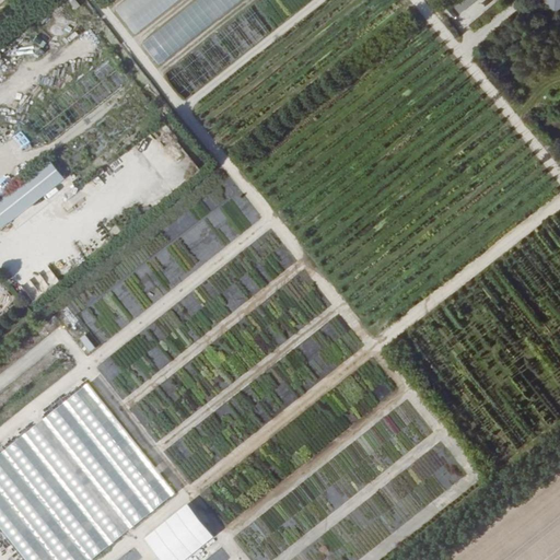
[(194,0),(139,42),(155,63),(240,0),(194,0)]
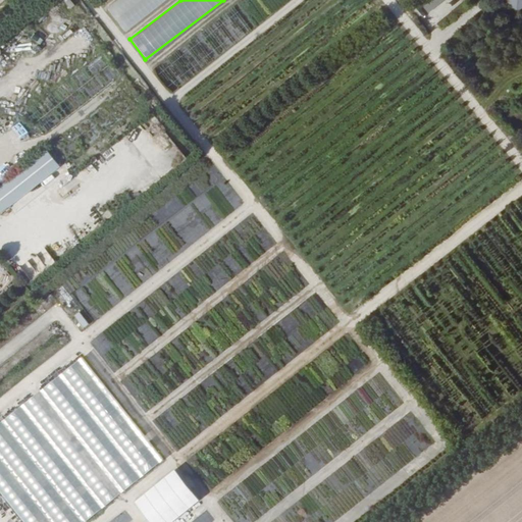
[(439,19),(461,0),(418,0),(417,1),(428,13),(431,10),(439,19)]
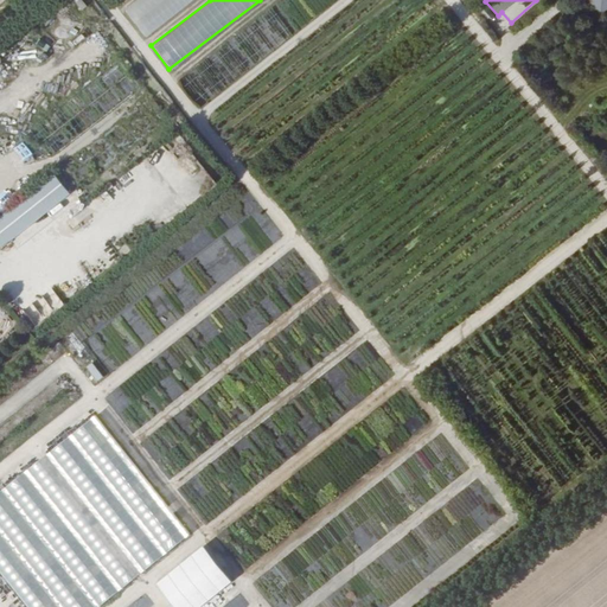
[(606,0),(586,0),(598,16),(606,8),(606,0)]
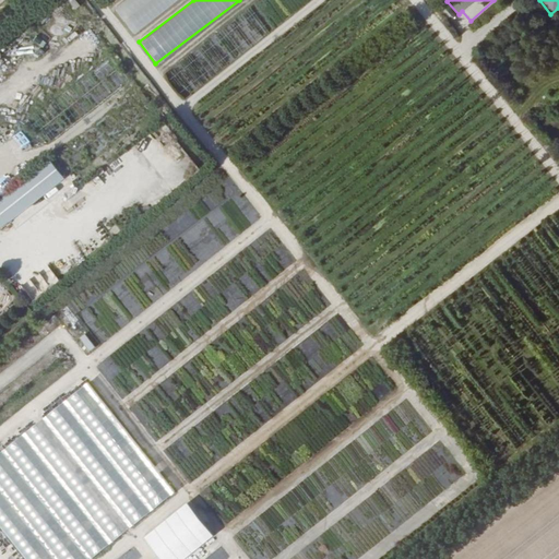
[(67,155),(1,206),(15,223),(80,173),(67,155)]
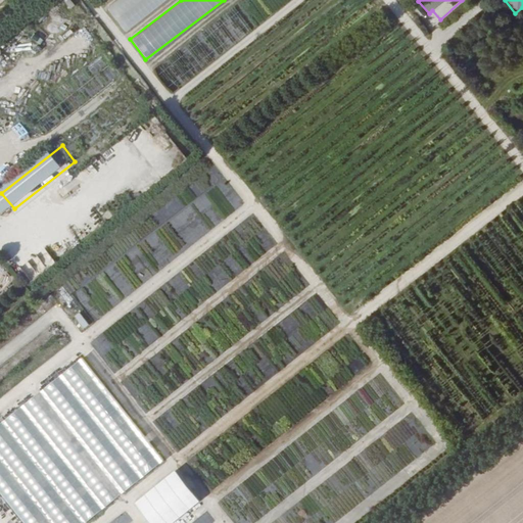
[(140,185),(128,192),(132,200),(145,192),(140,185)]
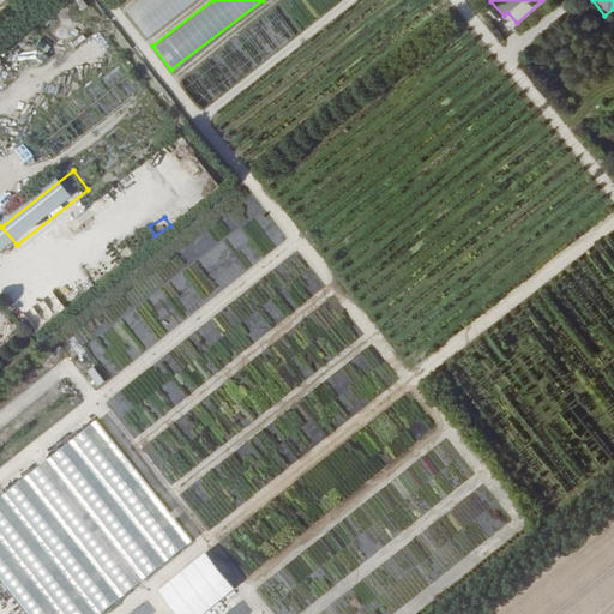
[(92,366),(86,369),(96,386),(103,383),(92,366)]
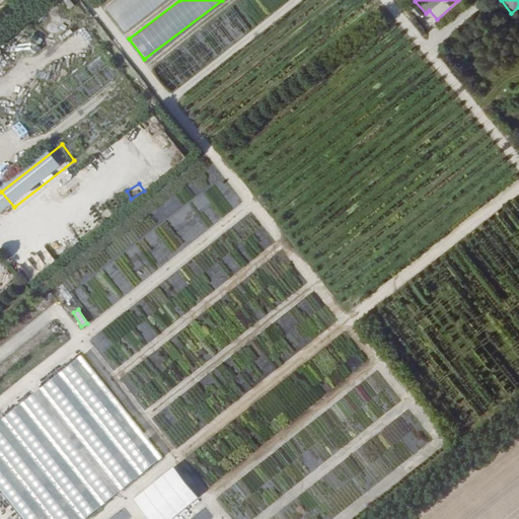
[(123,363),(132,356),(120,340),(110,347),(123,363)]
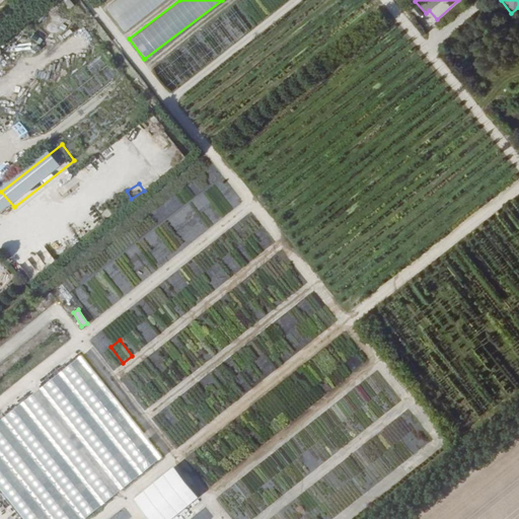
[(83,356),(0,417),(0,492),(20,518),(81,518),(161,460),(83,356)]
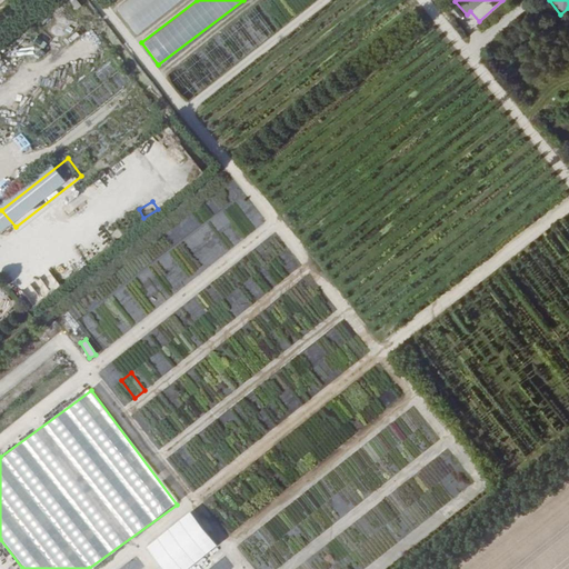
[(160,568),(186,568),(216,547),(189,512),(143,547),(160,568)]
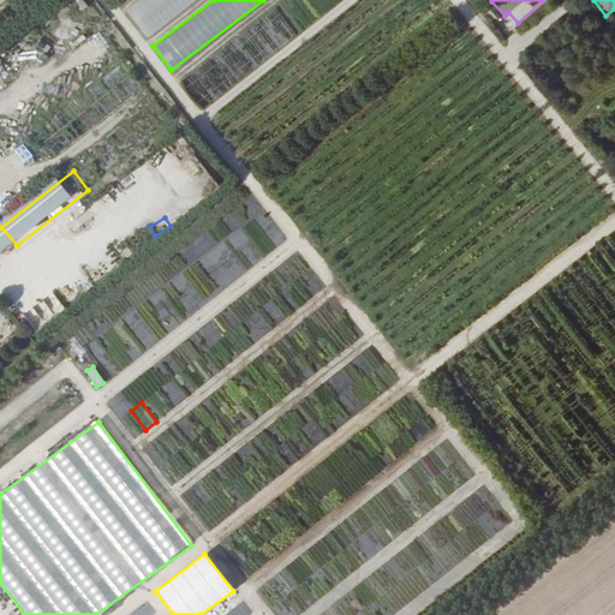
[(151,602),(142,604),(144,614),(153,614),(155,614),(151,602)]
